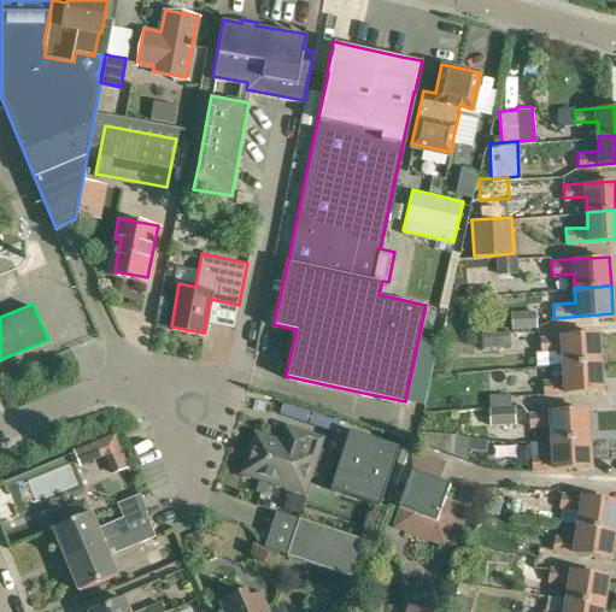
[(511,327),(537,325),(537,307),(510,309),(511,327)]
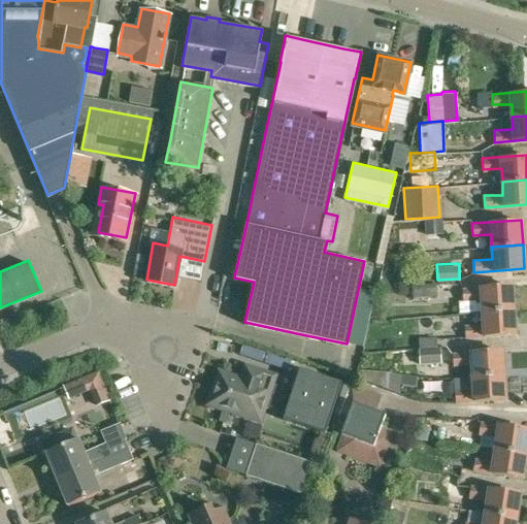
[(407,280),(407,270),(396,271),(396,281),(407,280)]
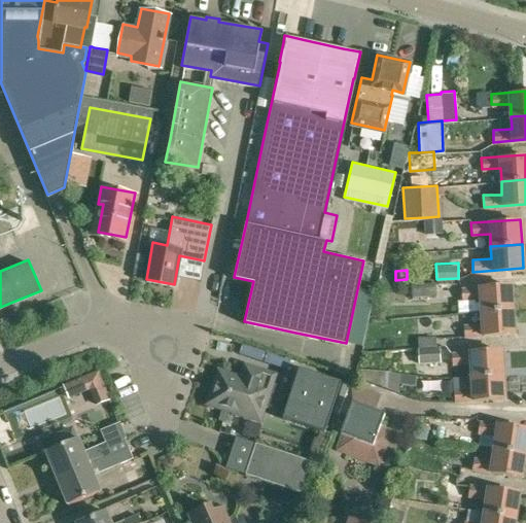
[(411,297),(435,294),(434,282),(434,281),(410,283),(411,297)]
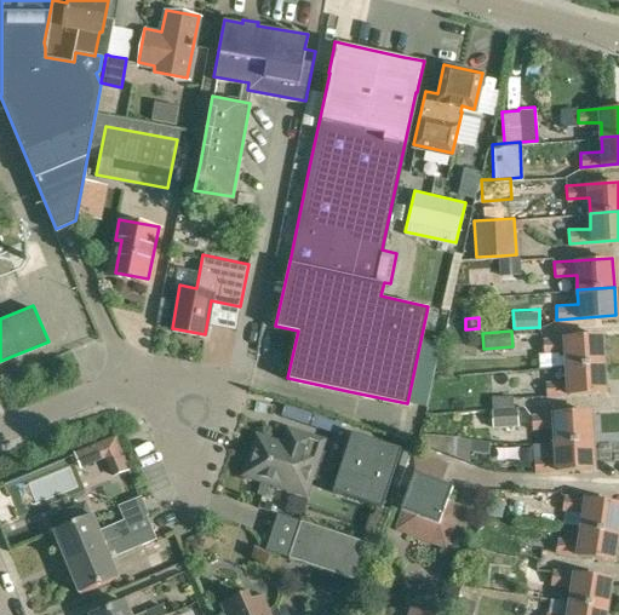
[(566,365),(602,362),(601,333),(543,337),(543,351),(548,350),(549,366),(566,363),(566,365)]
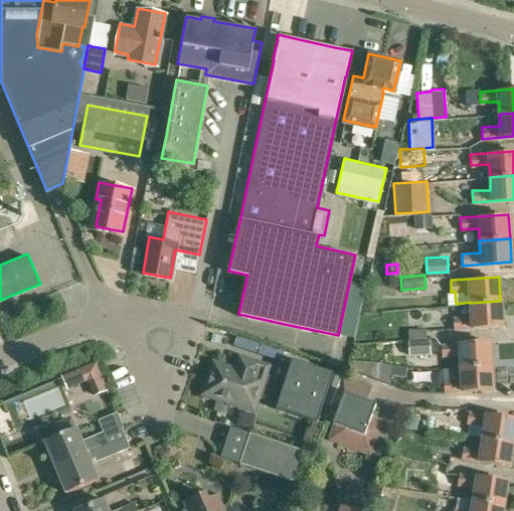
[(500,301),(470,303),(471,315),(452,316),(453,327),(502,324),(500,301)]
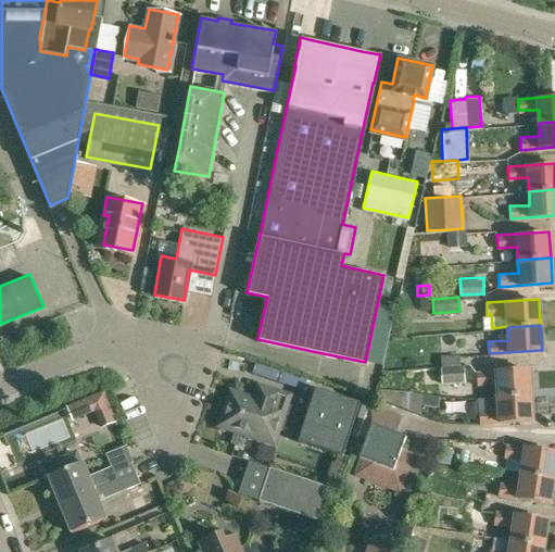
[(457,361),(477,360),(476,349),(456,350),(457,361)]
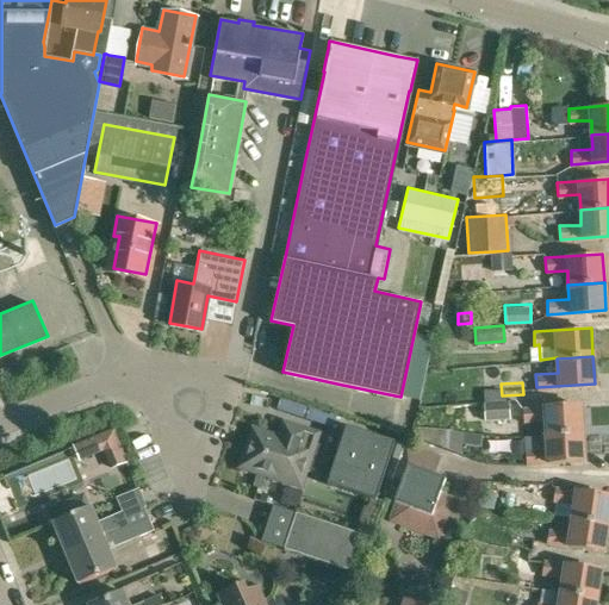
[(510,400),(509,400),(485,401),(485,413),(511,412),(510,400)]
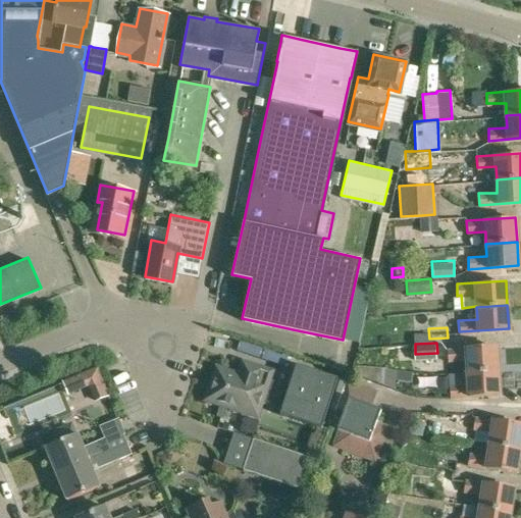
[(466,371),(498,369),(496,346),(447,349),(448,360),(465,359),(466,371)]
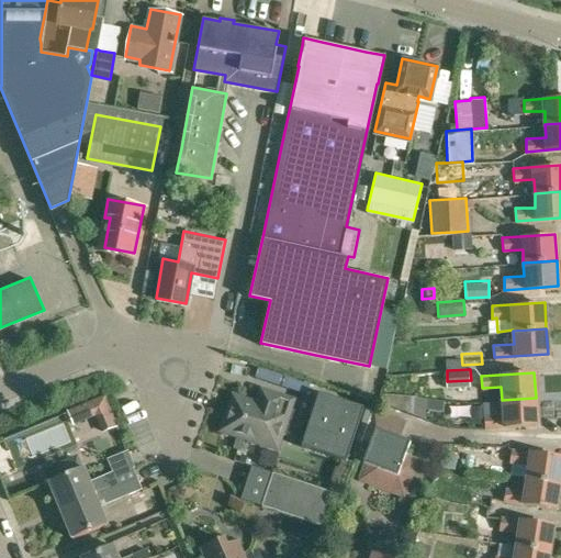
[(221,428),(262,442),(277,447),(282,428),(284,434),(296,437),(299,435),(305,437),(313,414),(290,406),(293,398),(260,387),(255,400),(232,392),(221,428)]
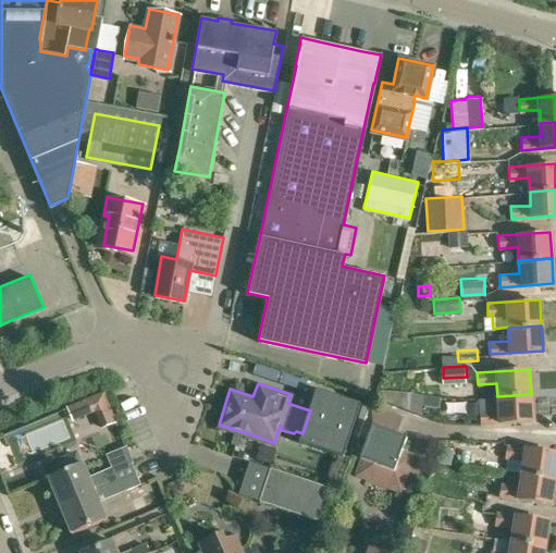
[(342,453),(358,404),(317,390),(310,410),(303,433),(300,439),(342,453)]
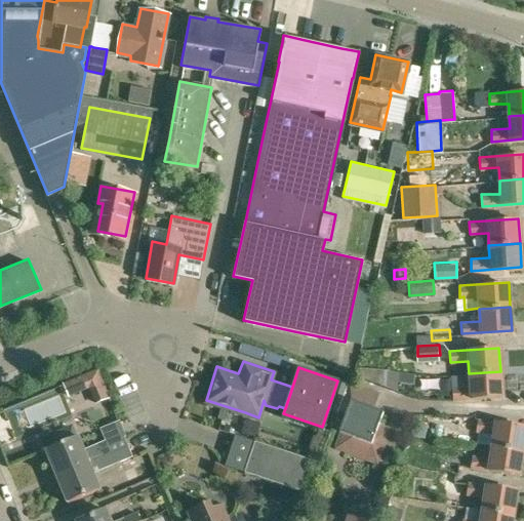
[(500,371),(469,373),(470,386),(452,388),(453,399),(501,396),(500,371)]
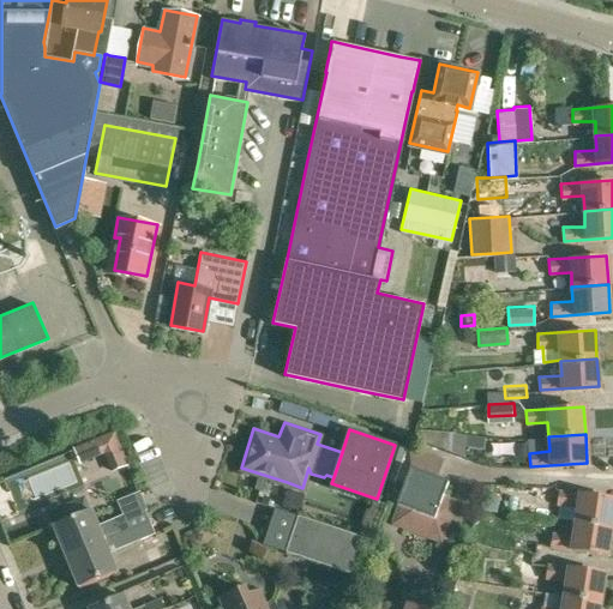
[(126,462),(115,436),(102,442),(112,468),(126,462)]
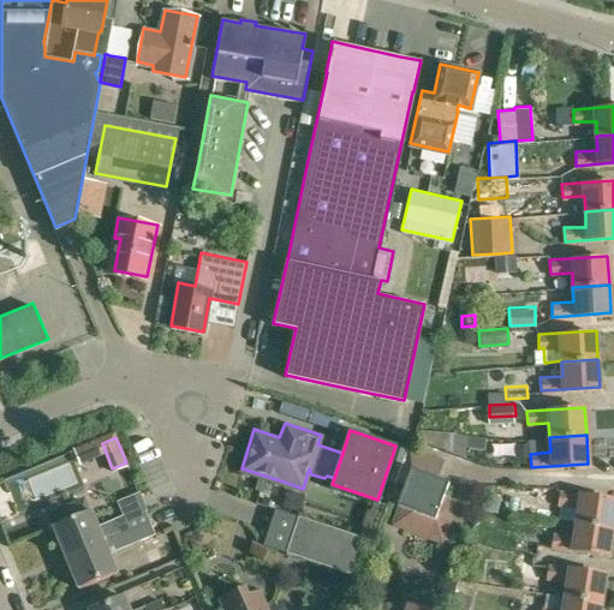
[(440,458),(409,447),(398,477),(406,480),(392,520),(441,538),(452,509),(440,504),(448,480),(435,474),(443,454),(441,454),(440,458)]
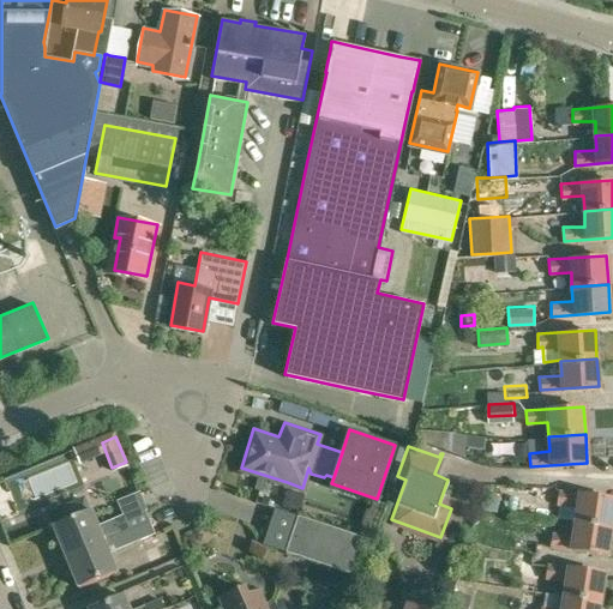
[(128,528),(149,518),(145,507),(138,489),(118,498),(122,507),(124,512),(97,523),(90,507),(88,508),(83,496),(62,505),(68,517),(53,523),(65,554),(102,538),(103,540),(128,528)]
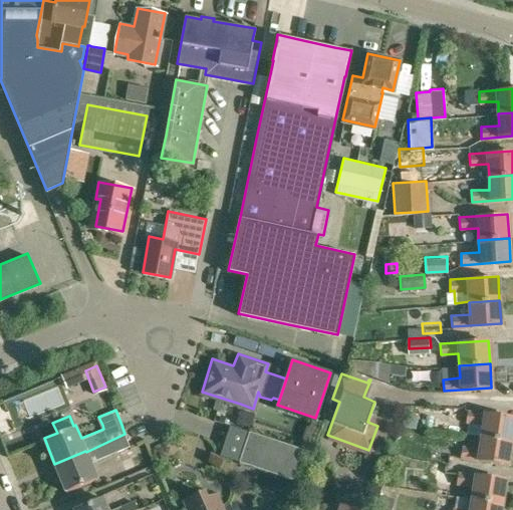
[(481,436),(511,440),(512,426),(512,416),(467,410),(466,421),(483,424),(481,436)]
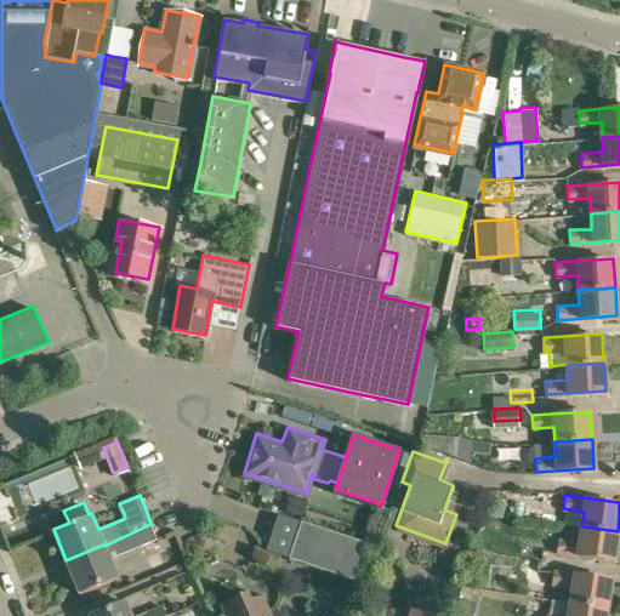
[(312,564),(353,577),(365,541),(324,528),(301,519),(289,557),(312,564)]
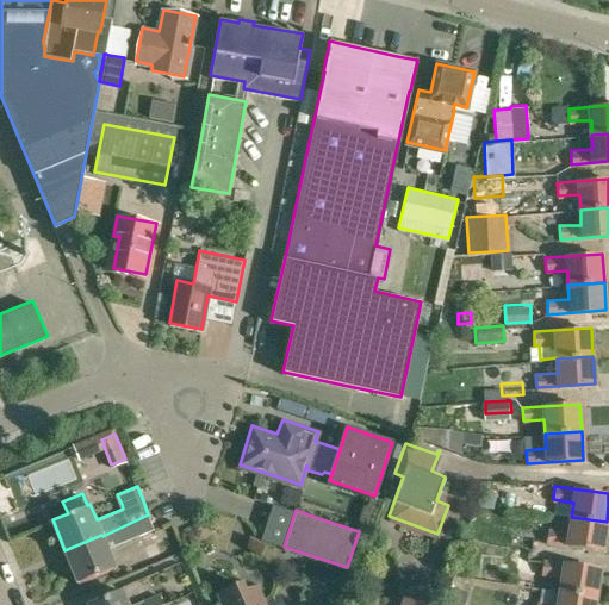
[(154,528),(148,515),(128,524),(132,536),(154,528)]
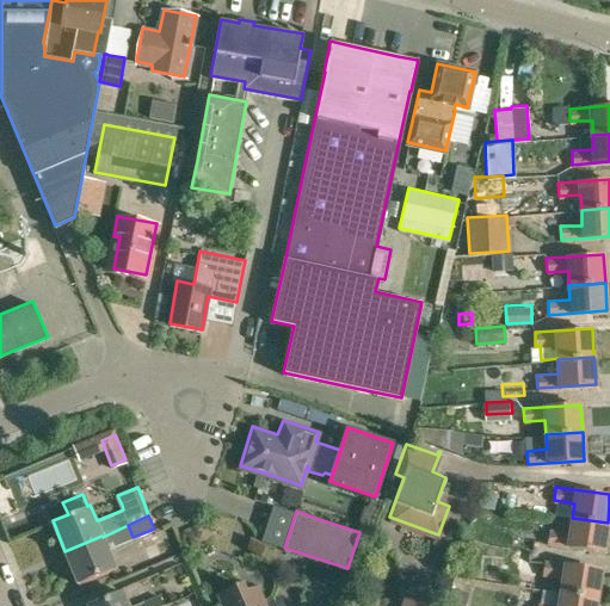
[(608,523),(572,518),(570,531),(549,529),(547,542),(604,550),(608,523)]
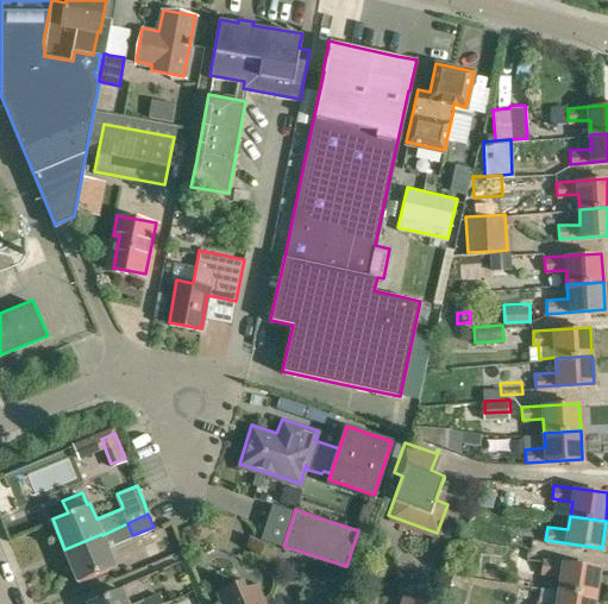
[(101,534),(64,549),(77,580),(114,565),(102,535),(101,534)]
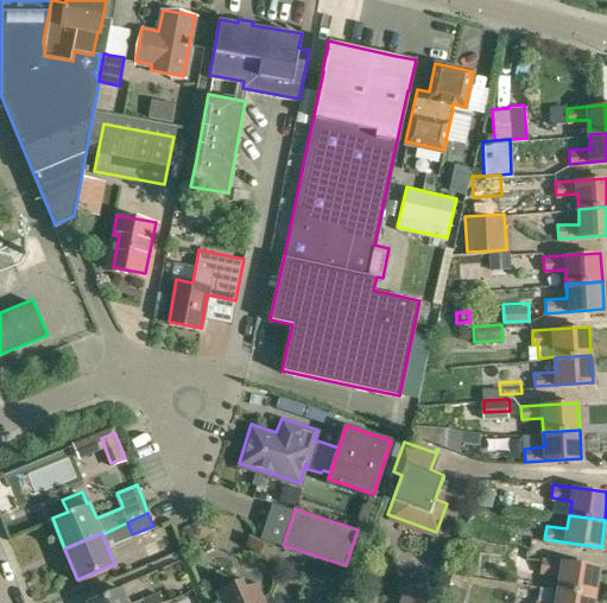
[(558,588),(594,594),(598,566),(542,557),(541,571),(561,573),(558,588)]
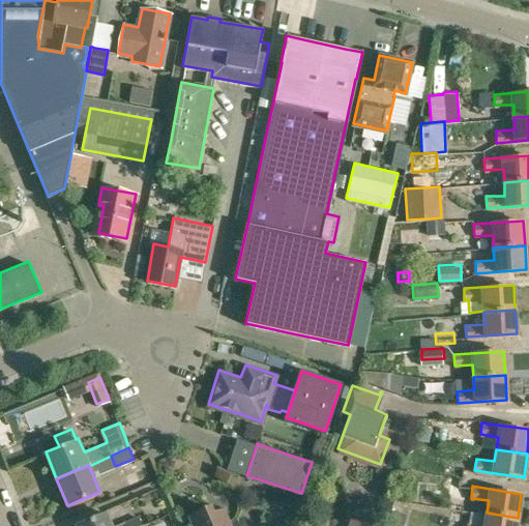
[(213,513),(212,512),(210,506),(189,515),(194,525),(230,525),(223,508),(213,513)]
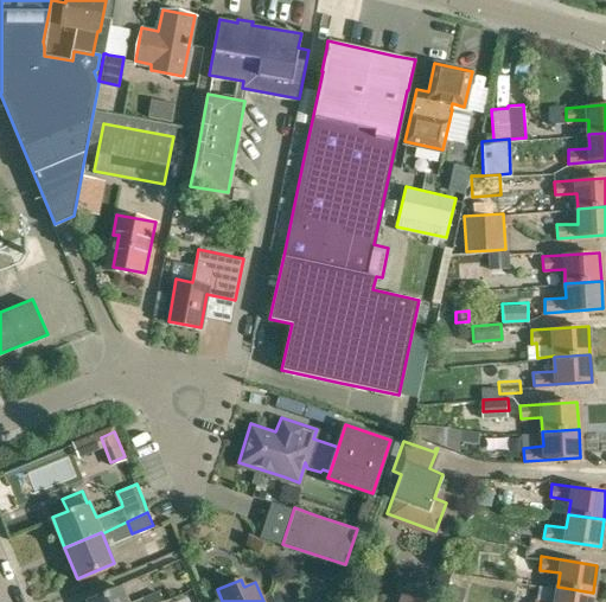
[(88,601),(152,601),(163,599),(159,589),(129,601),(122,584),(88,599),(88,601)]
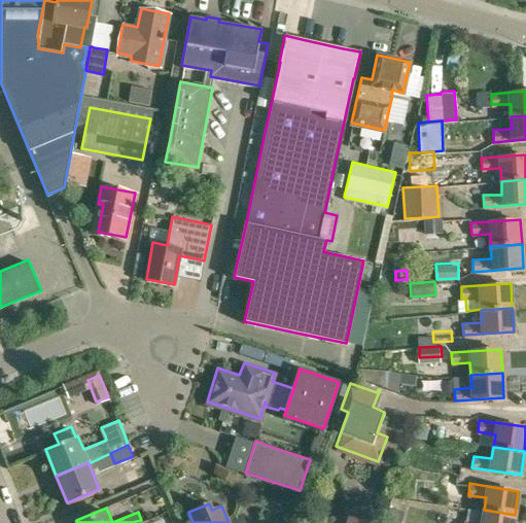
[(513,522),(515,515),(484,510),(482,522),(464,520),(463,522),(513,522)]
